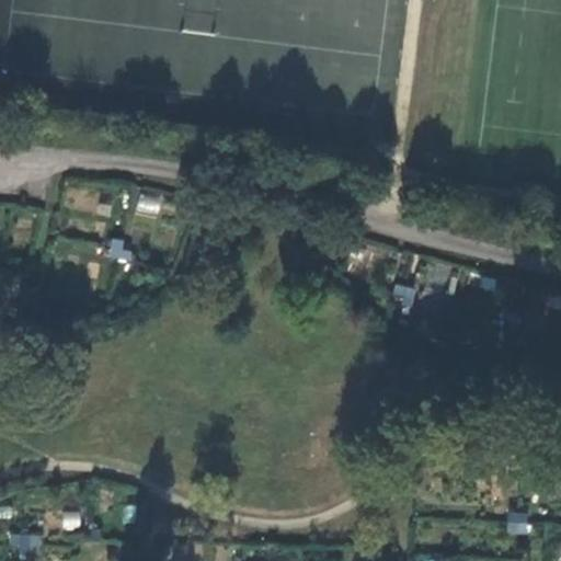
[(138,193),(136,212),(159,214),(161,195),(138,193)]
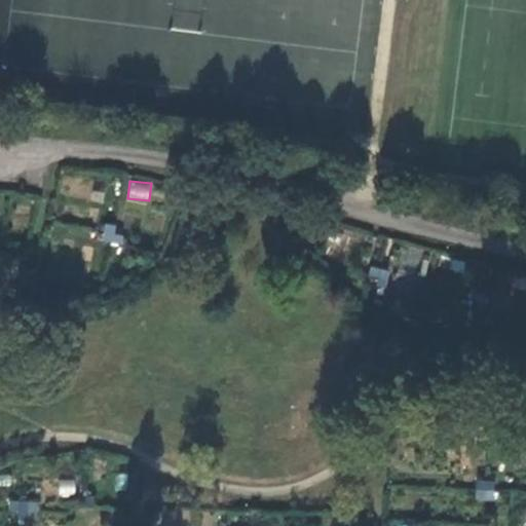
[(101,242),(120,246),(122,235),(114,234),(115,225),(104,223),(101,242)]
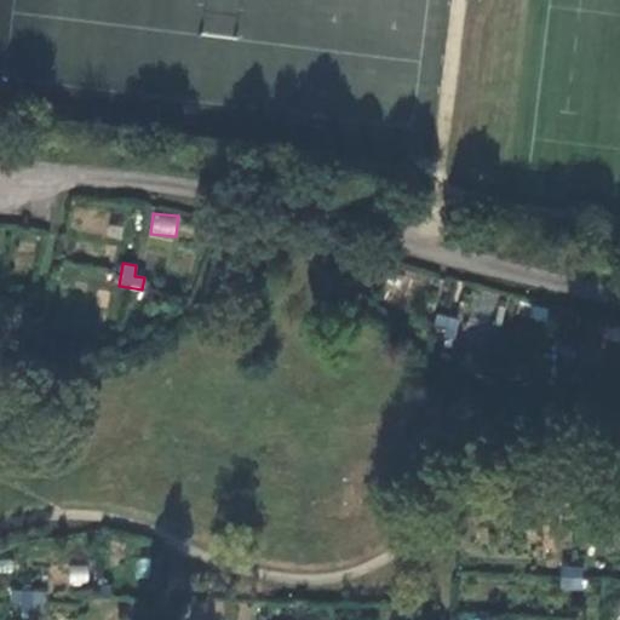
[(436,327),(458,332),(461,320),(438,314),(436,327)]
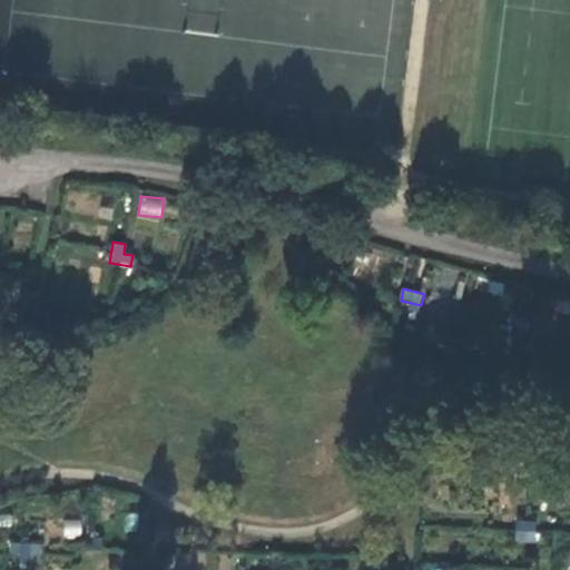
[(509,326),(530,332),(533,321),(512,315),(509,326)]
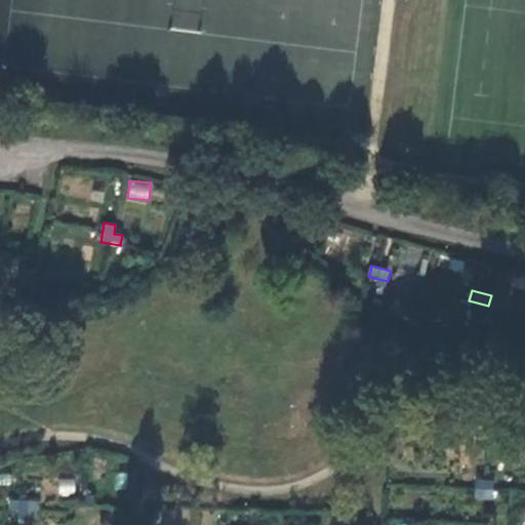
[(484,502),(494,503),(494,482),(475,481),(475,492),(484,493),(484,502)]
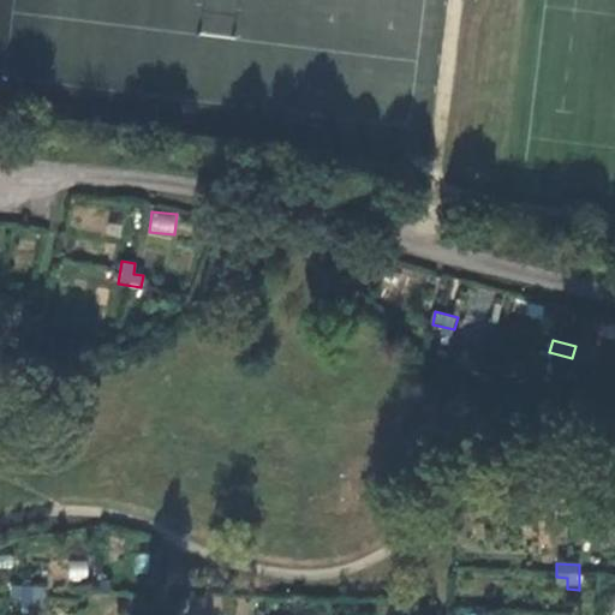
[(97,592),(108,593),(109,581),(97,580),(97,592)]
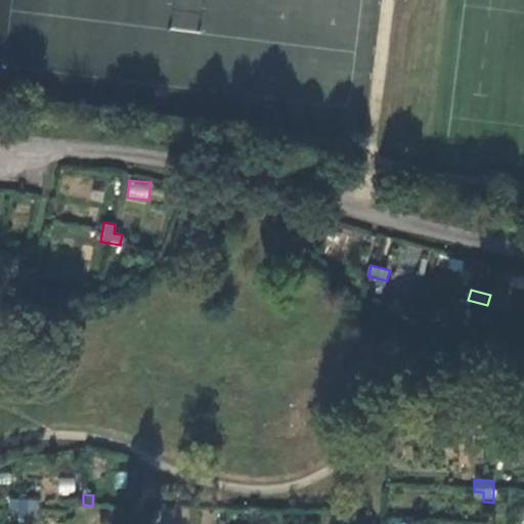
[(16,519),(25,520),(26,499),(8,497),(7,510),(15,510),(16,519)]
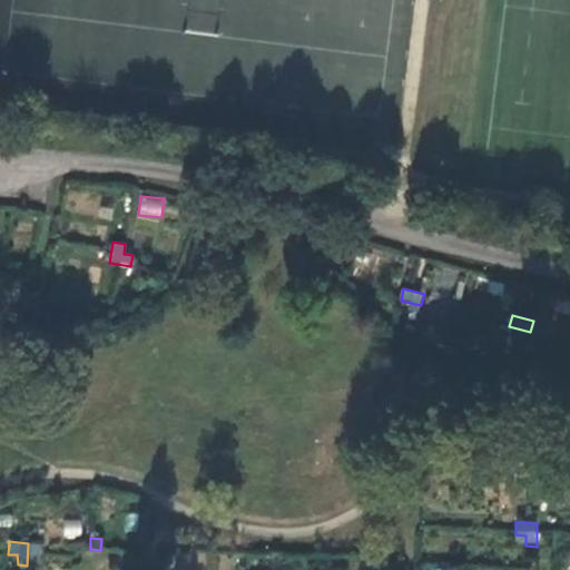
All buildings are outlined.
